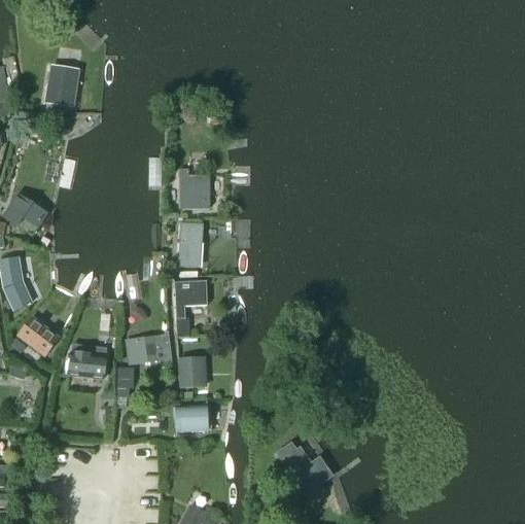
[(75,102),(79,70),(54,66),(49,88),(57,89),(55,99),(75,102)]
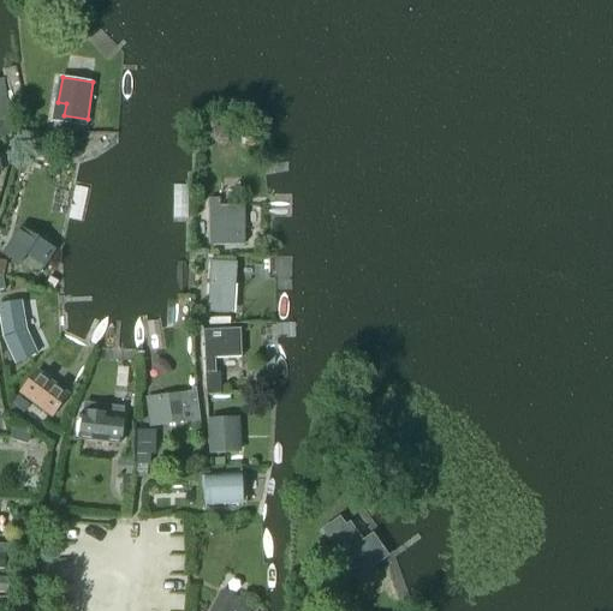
[(0,119),(0,129),(1,135),(13,132),(12,118),(0,119)]
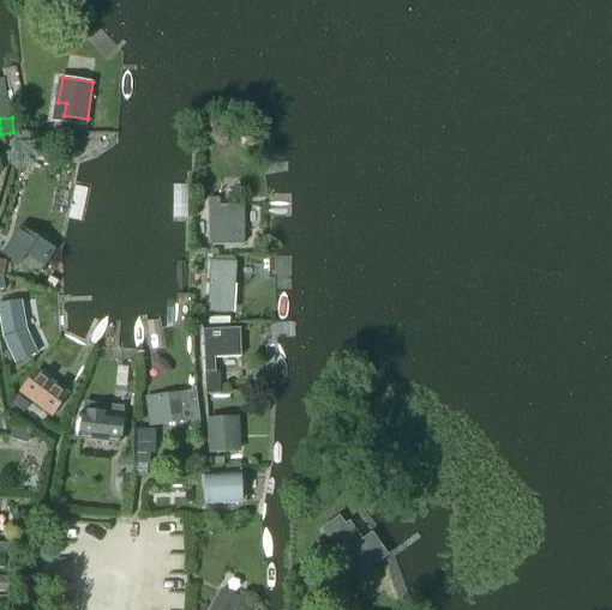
[(244,242),(245,204),(222,204),(220,197),(209,195),(210,242),(244,242)]
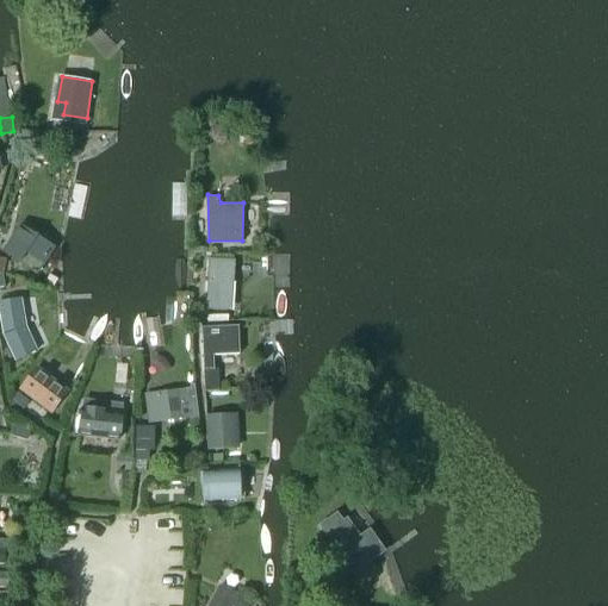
[(43,266),(56,244),(19,222),(1,249),(20,261),(25,254),(43,266)]
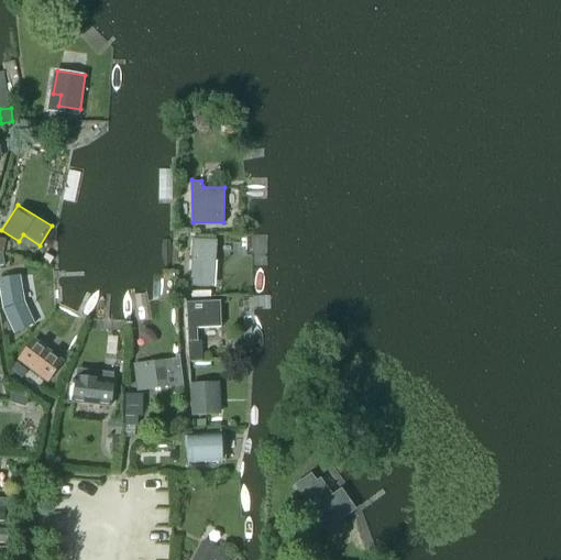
[(213,285),(217,239),(191,237),(189,283),(213,285)]
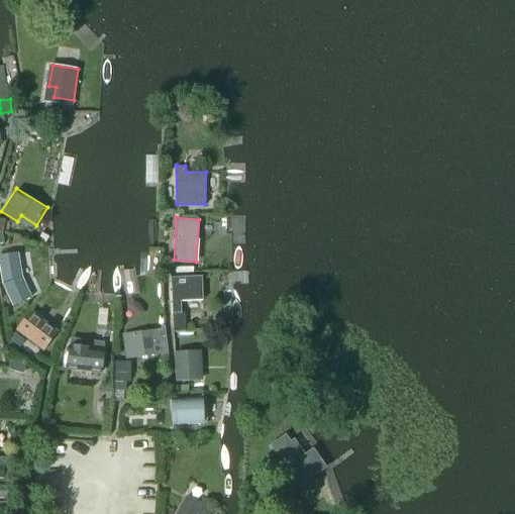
[(6,281),(16,303),(33,295),(24,276),(20,251),(1,254),(6,281)]
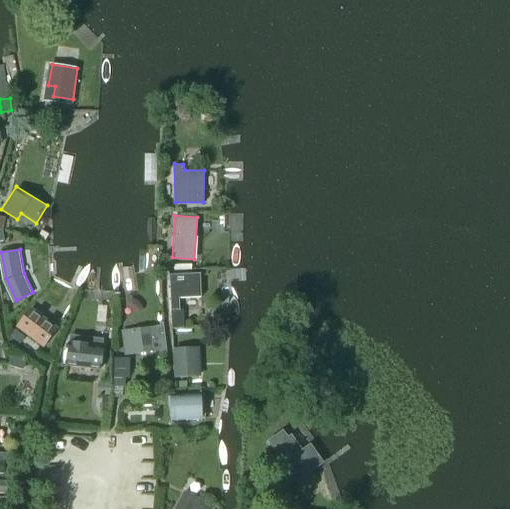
[(172,327),(185,326),(184,308),(180,308),(180,296),(202,295),(201,272),(170,273),(171,309),(172,327)]
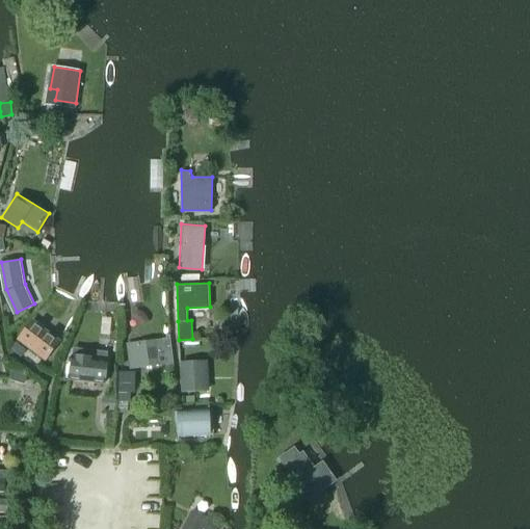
[(20,338),(46,359),(60,341),(33,319),(20,338)]
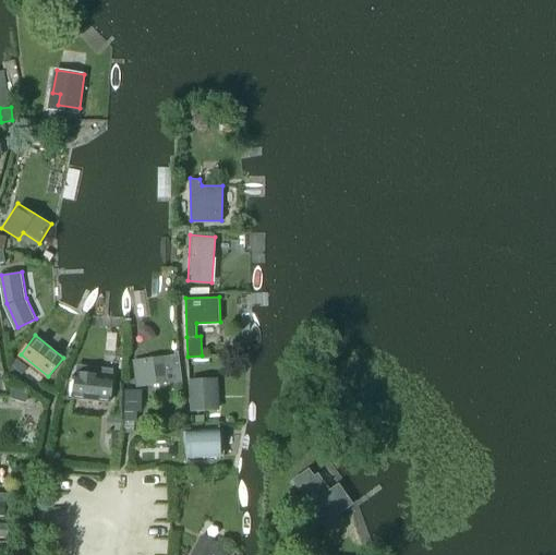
[(170,354),(134,360),(137,383),(166,379),(165,372),(172,371),(170,354)]
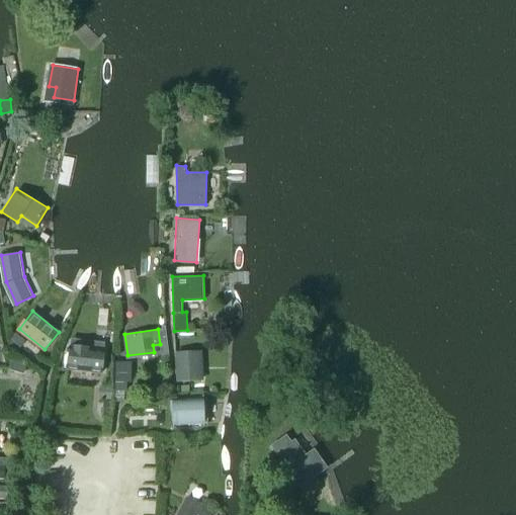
[(17,332),(12,338),(21,346),(26,339),(17,332)]
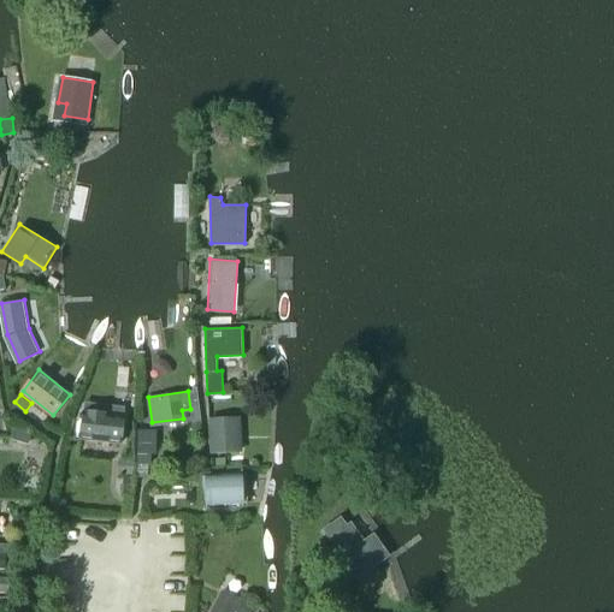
[(122,441),(124,415),(84,411),(81,437),(122,441)]
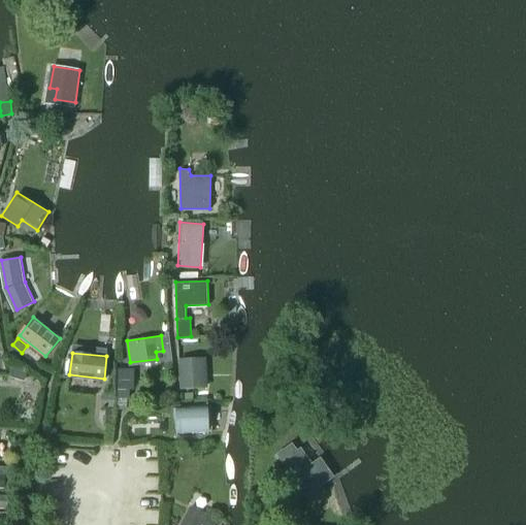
[(184,386),(208,385),(207,358),(183,359),(184,386)]
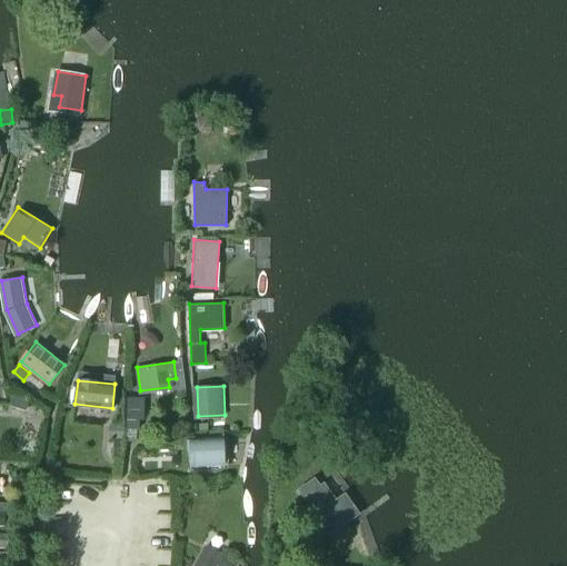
[(15,393),(11,405),(26,409),(30,397),(15,393)]
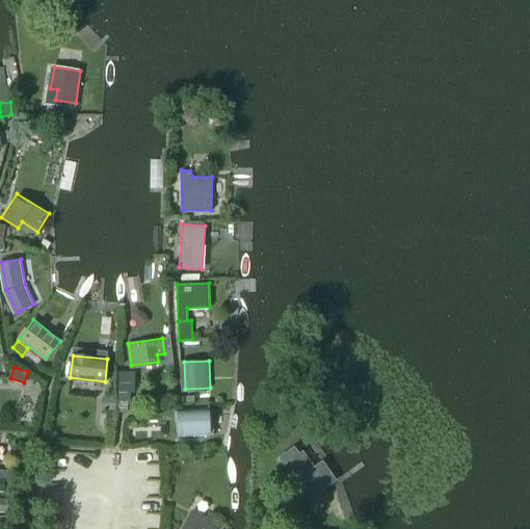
[(120,370),(120,391),(132,391),(135,392),(136,370),(120,370)]
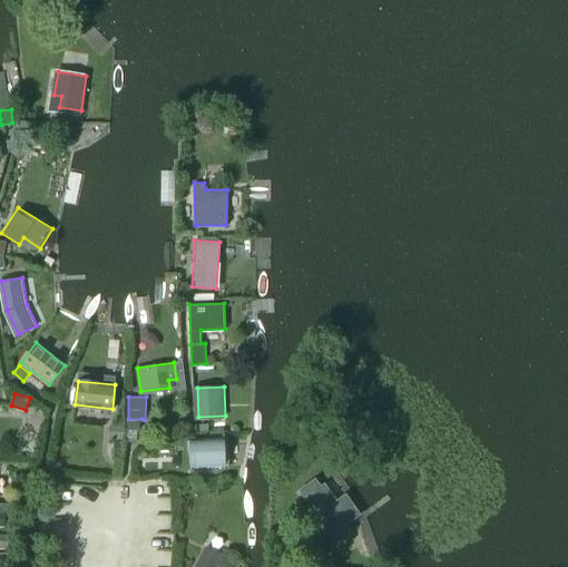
[(140,429),(142,419),(128,419),(127,429),(140,429)]
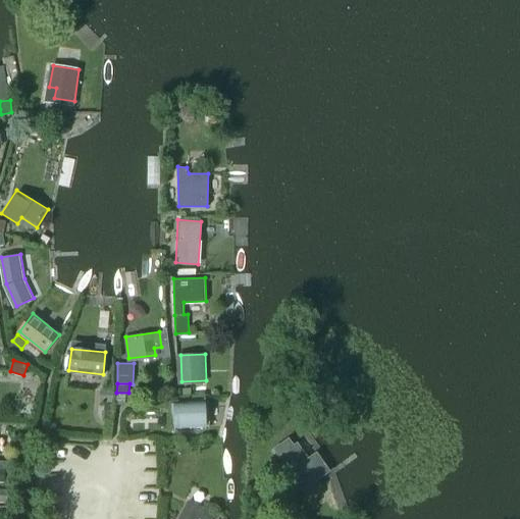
[(103,386),(103,400),(114,400),(115,387),(103,386)]
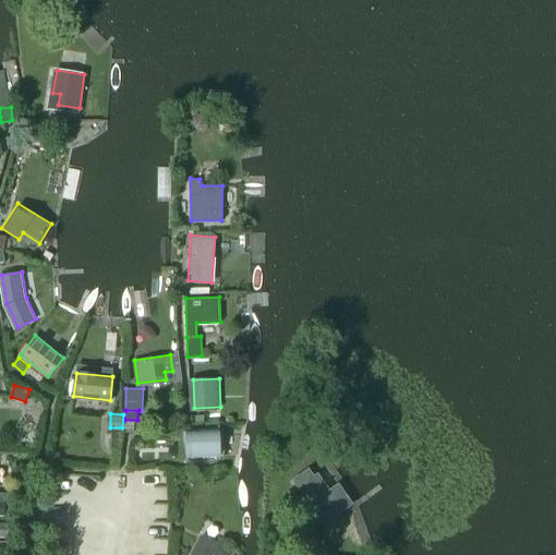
[(224,427),(183,429),(184,457),(220,456),(220,454),(225,454),(224,427)]
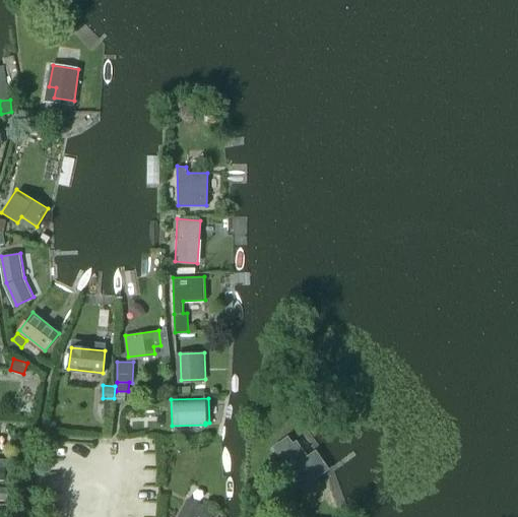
[(106,400),(105,413),(114,414),(115,400),(106,400)]
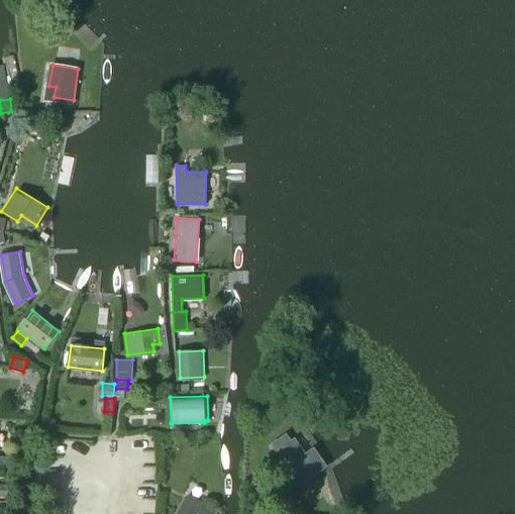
[(288,434),(275,443),(290,465),(288,470),(292,475),(297,475),(303,483),(320,472),(297,438),(293,441),(288,434)]
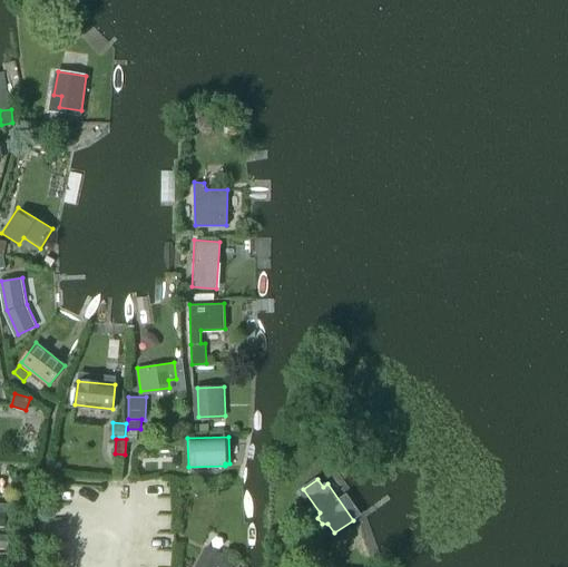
[(0,501),(0,510),(11,511),(12,502),(0,501)]
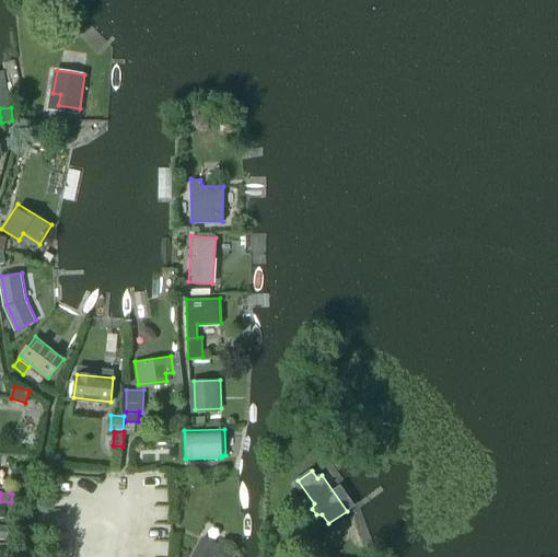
[(229,556),(233,550),(204,536),(192,556),(229,556)]
